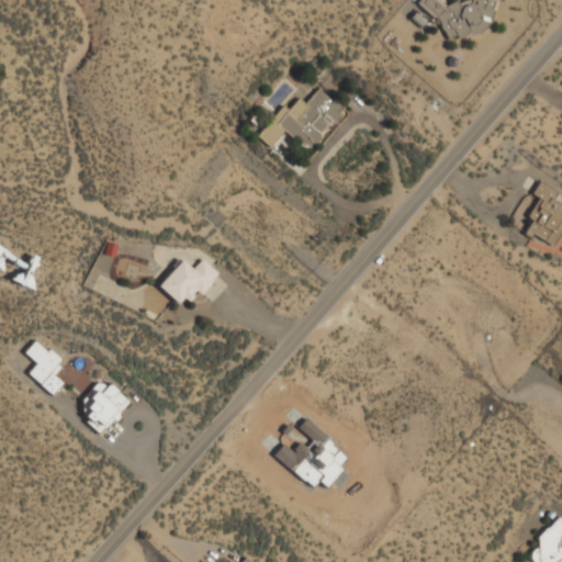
[(495,0),(465,0),(460,2),(457,1),(442,7),(440,0),(419,0),(417,10),(436,15),(446,42),(469,33),(473,34),(487,29),(495,0)]
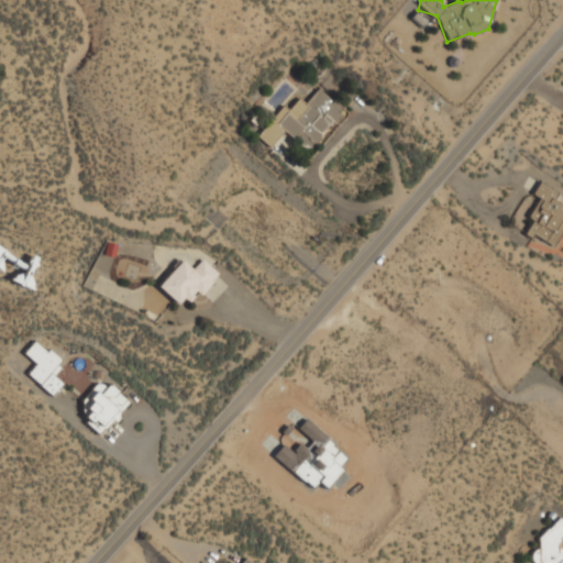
[(257,138),(269,147),(283,131),(309,151),(342,108),(317,88),(306,103),(298,98),(289,110),(282,105),(257,138)]
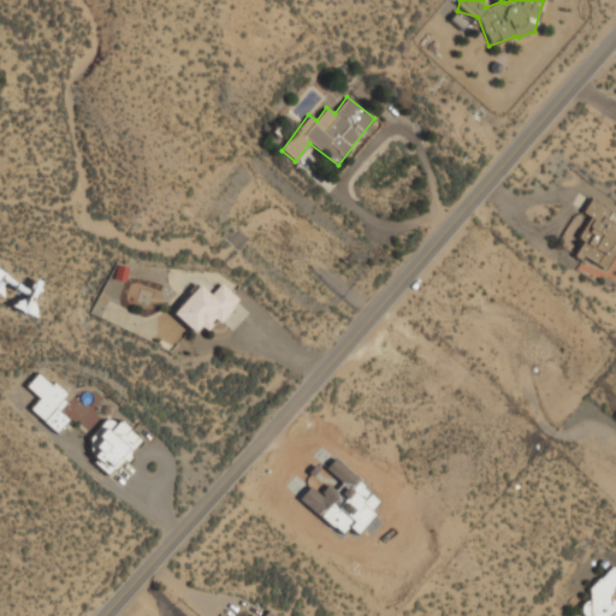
[(605,271),(615,252),(615,224),(605,219),(610,209),(591,197),(582,212),(592,218),(573,253),(605,271)]
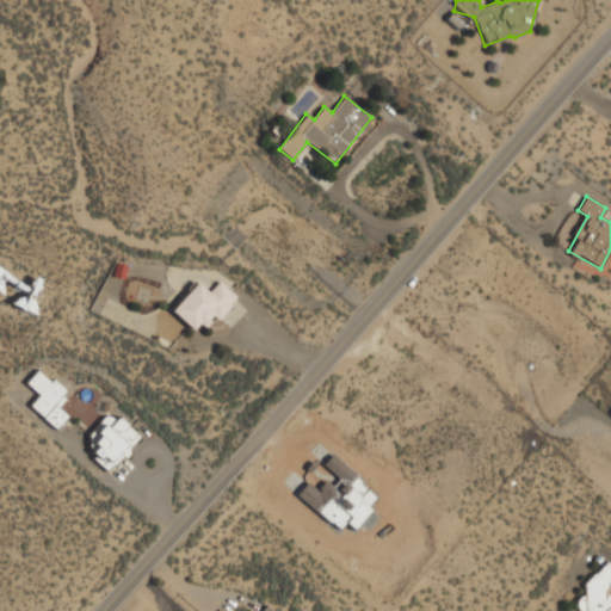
[(171,310),(195,333),(211,315),(216,320),(236,298),(218,282),(208,292),(196,283),(171,310)]
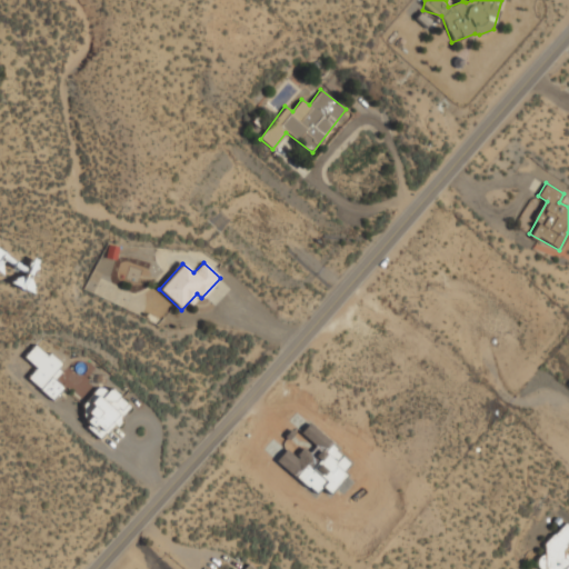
[(52,400),(62,387),(50,378),(40,390),(52,400)]
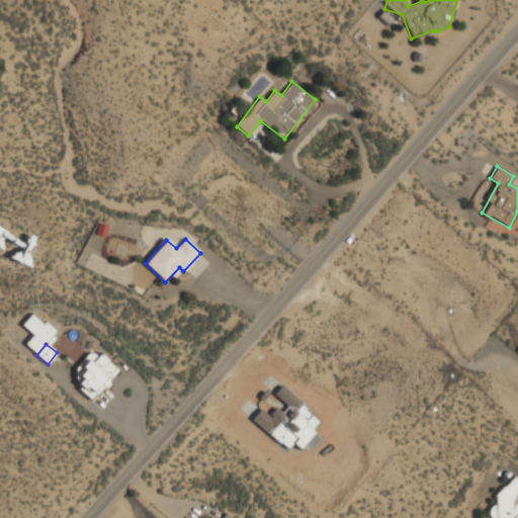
[(68,376),(92,399),(117,372),(93,349),(68,376)]
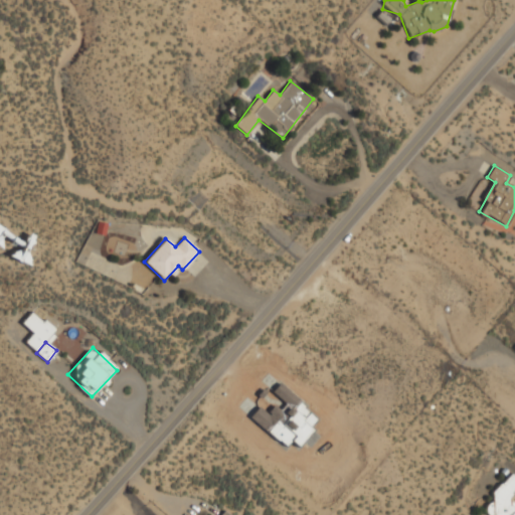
[(489,514),(514,514),(514,502),(509,498),(514,490),(514,475),(511,472),(482,509),(489,514)]
